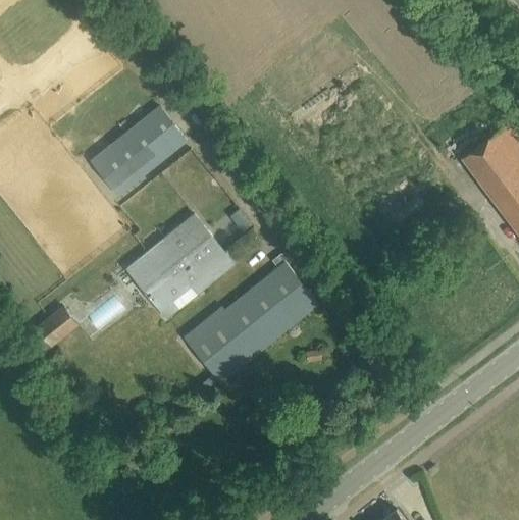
[(88,162),(115,199),(185,147),(157,110),(88,162)]
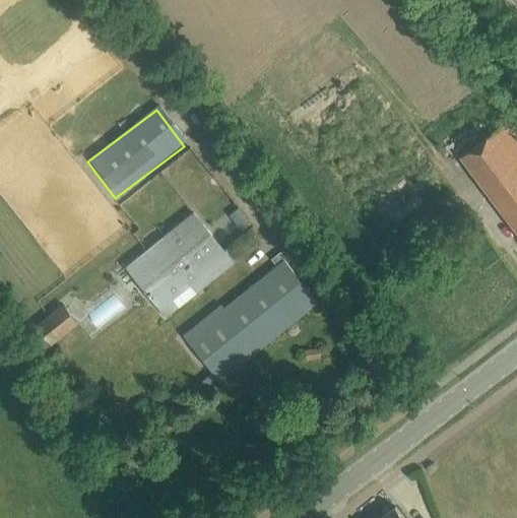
[(516,137),(506,122),(459,157),(516,235),(516,137)]
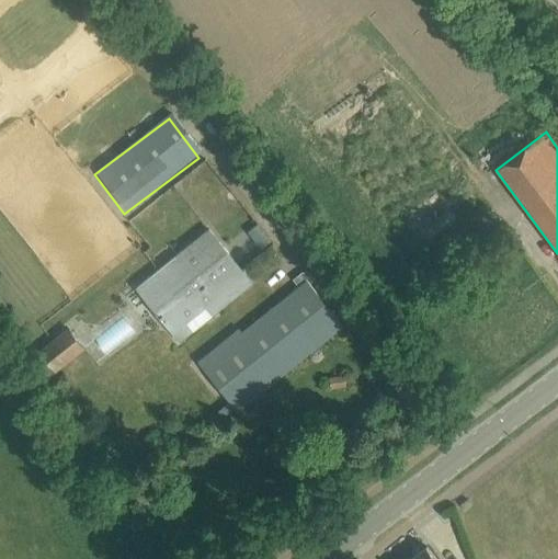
[(134,288),(178,343),(212,316),(204,307),(242,276),(206,231),(134,288)]
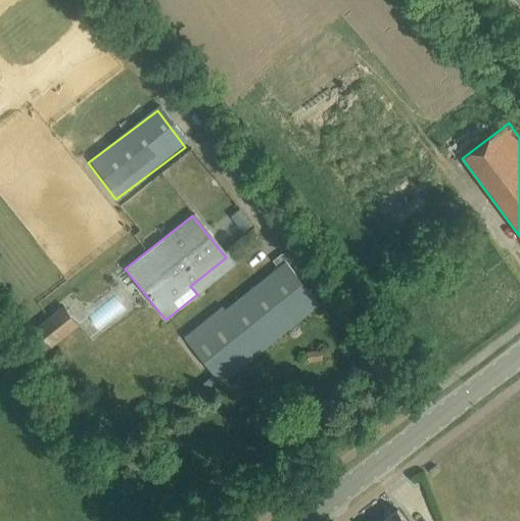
[(186,342),(219,383),(317,304),(283,264),(186,342)]
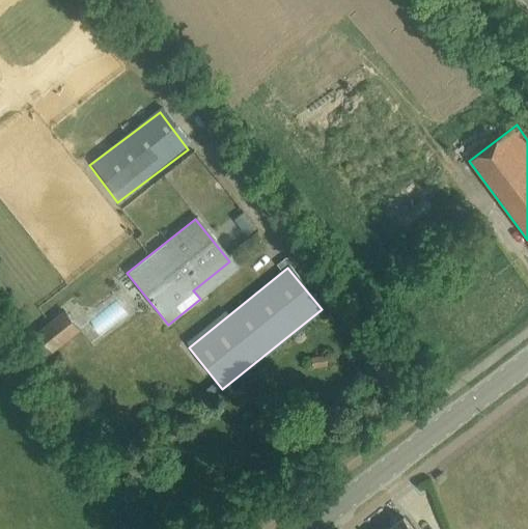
[(62,312),(28,340),(44,360),(78,332),(62,312)]
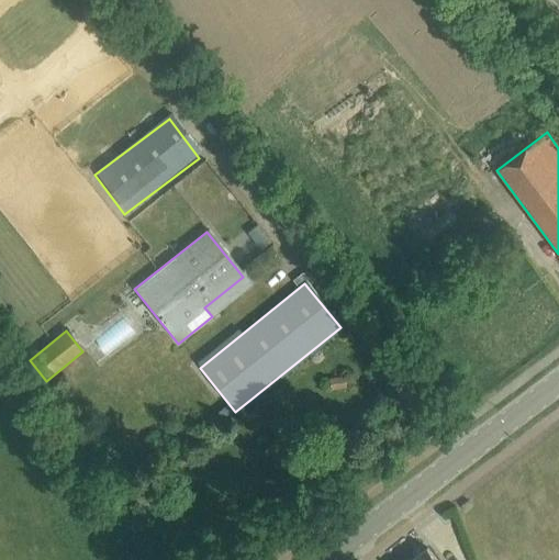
[(343,377),(327,379),(328,391),(344,389),(343,377)]
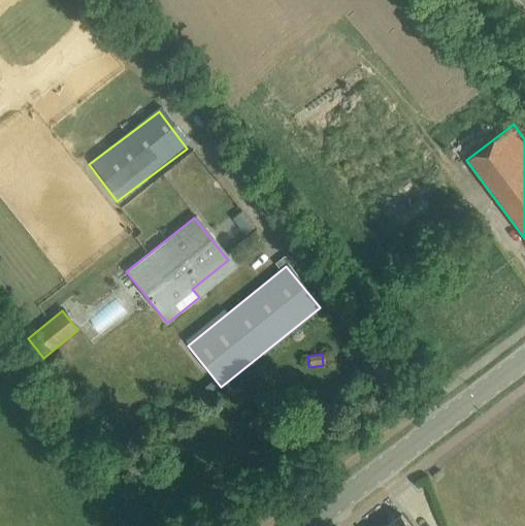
[(406,525),(399,516),(386,525),(406,525)]
